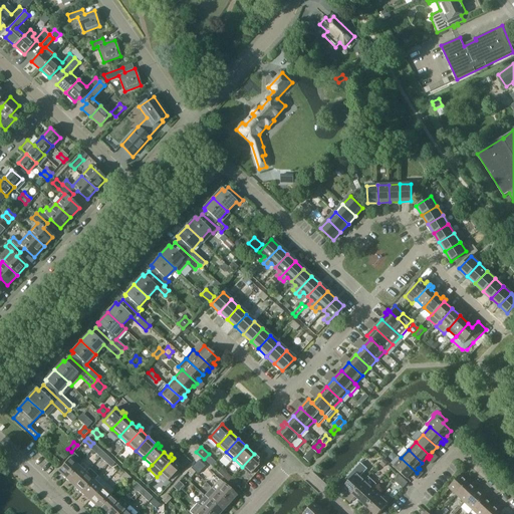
[(104,453),(100,458),(107,465),(111,460),(104,453)]
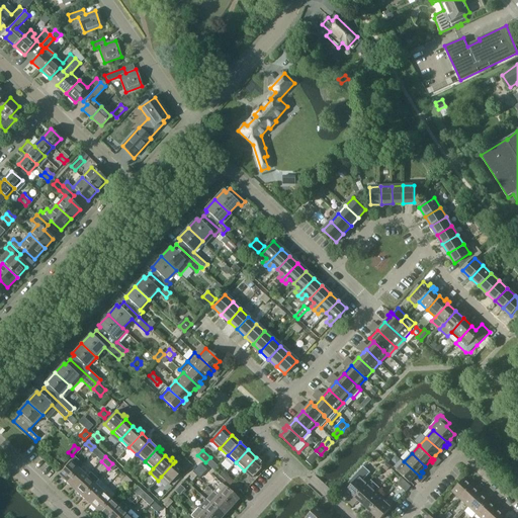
[(311,456),(306,461),(311,465),(316,460),(311,456)]
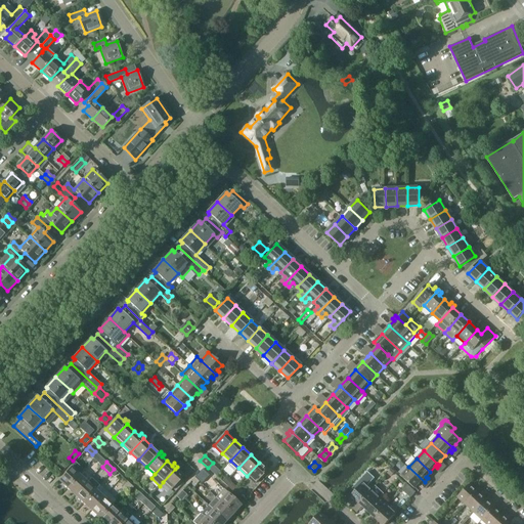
[(58,480),(67,488),(83,471),(84,471),(75,463),(58,480)]
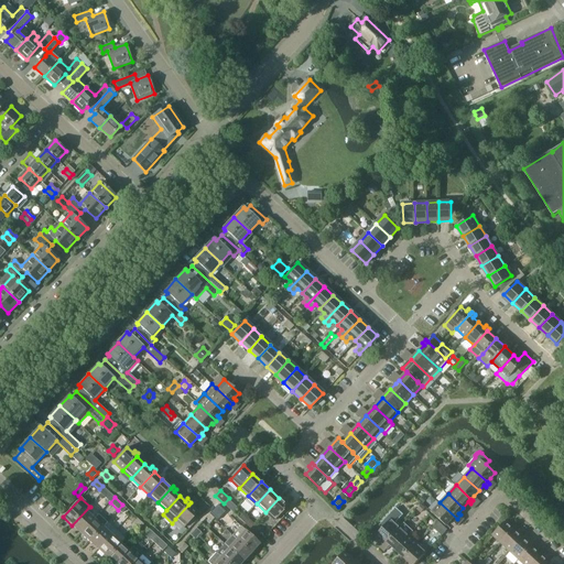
[(279,498),(266,512),(274,520),(288,506),(279,498)]
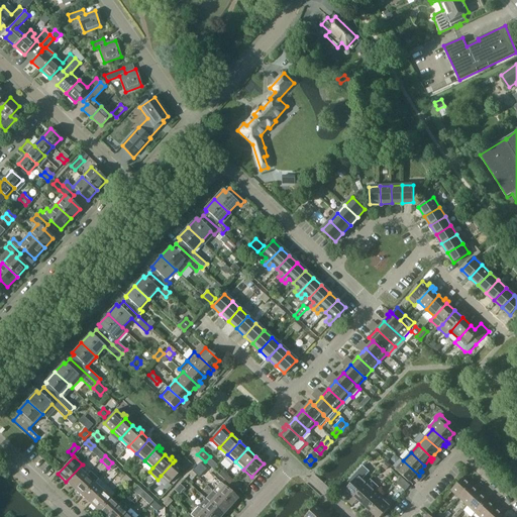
[(414,477),(416,479),(419,476),(403,460),(396,470),(409,482),(414,477)]
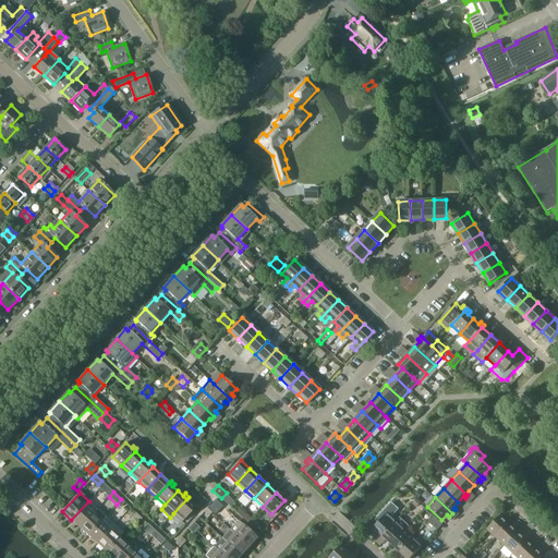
[(186,499),(173,513),(182,521),(195,507),(186,499)]
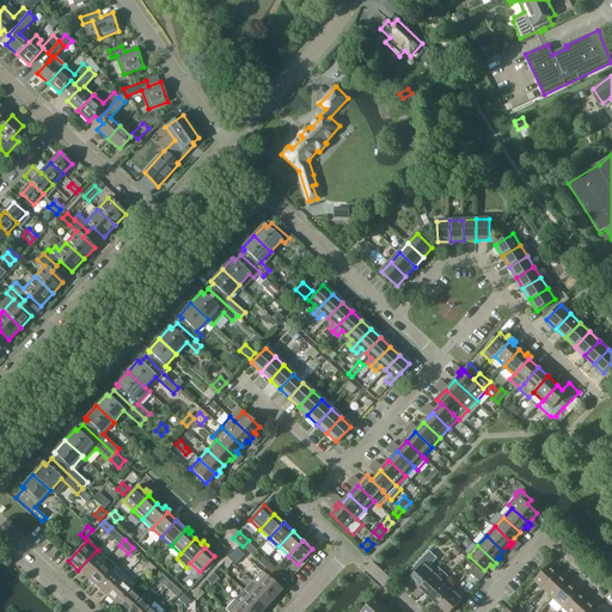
[(105,558),(97,550),(78,570),(87,579),(105,558)]
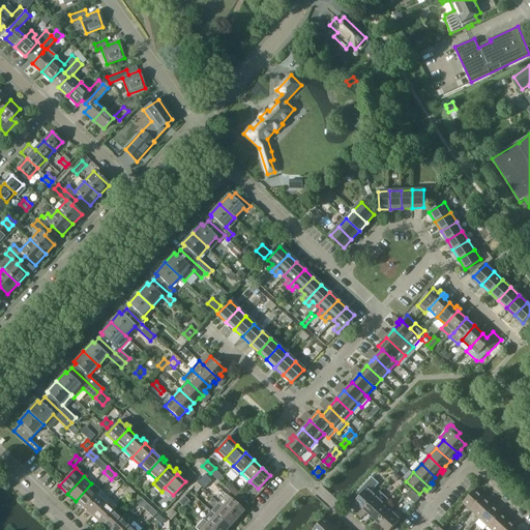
[(356,494),(359,497),(355,501),(363,509),(377,495),(372,492),(379,483),(373,477),(356,494)]
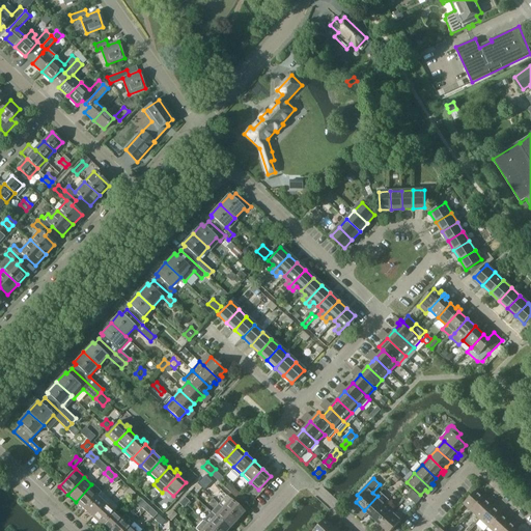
[(84,509),(101,492),(92,483),(91,484),(76,502),(84,509)]
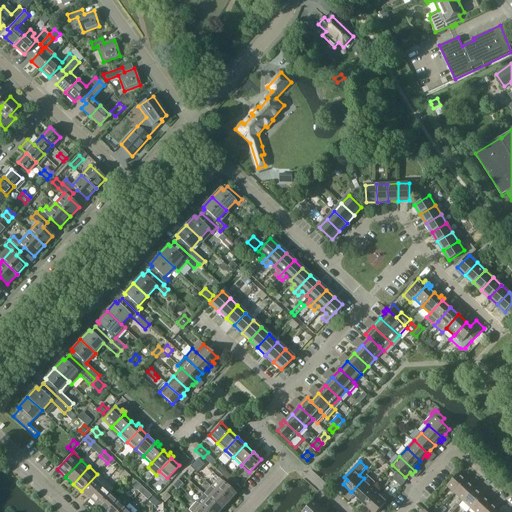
[(401,486),(406,481),(398,473),(393,478),(401,486)]
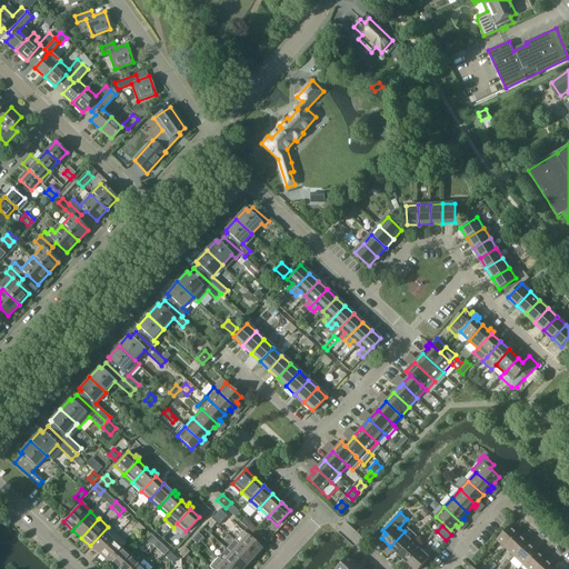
[(497,540),(506,548),(518,535),(509,526),(497,540)]
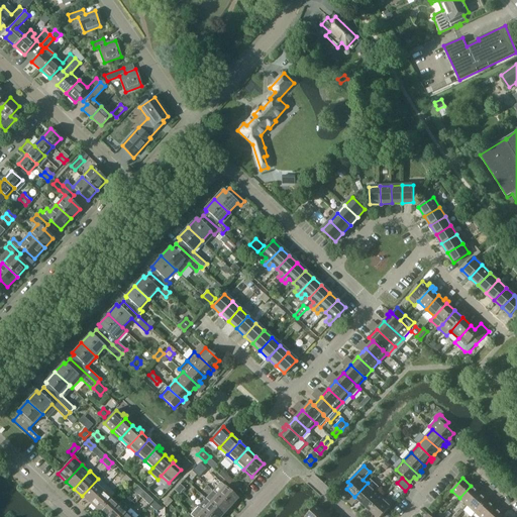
[(90,504),(106,486),(98,479),(82,496),(90,504)]
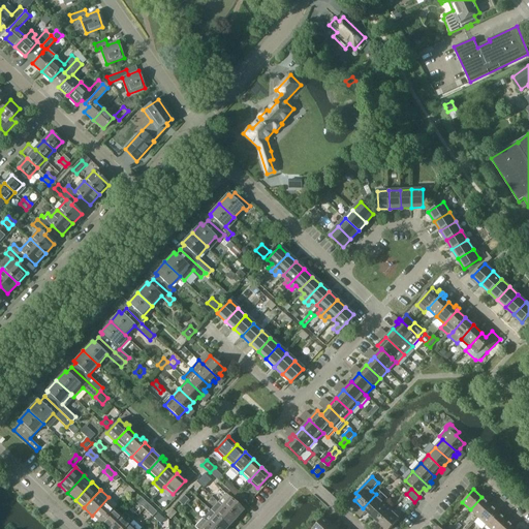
[(376,494),(363,508),(361,510),(364,514),(366,511),(371,516),(383,502),(387,498),(379,490),(376,494)]
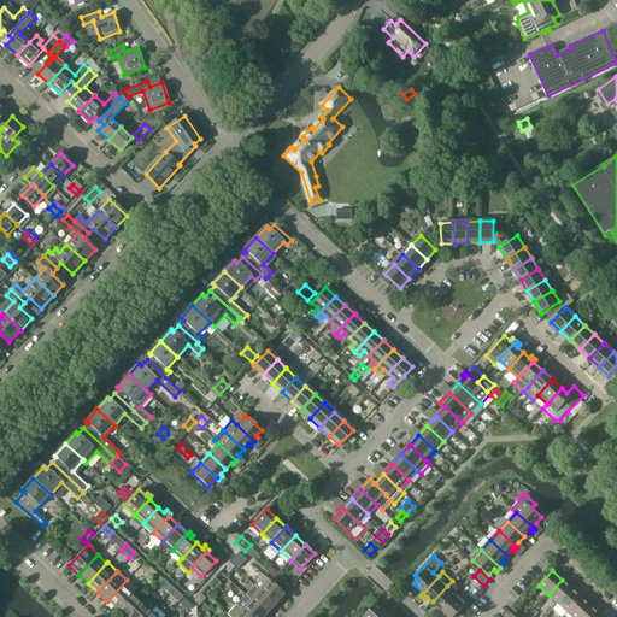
[(127,580),(107,601),(117,610),(131,594),(136,589),(127,580)]
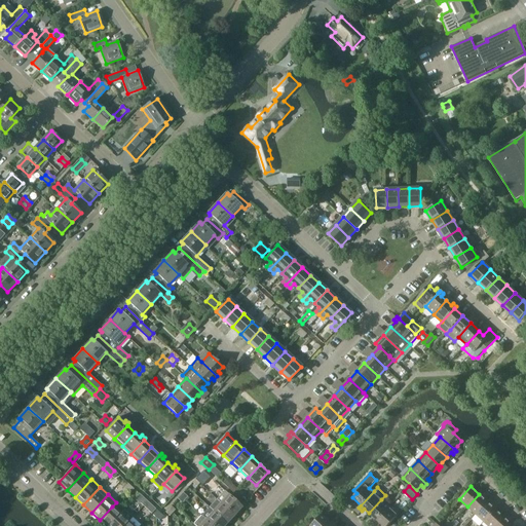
[(479,494),(467,506),(475,514),(487,501),(479,494)]
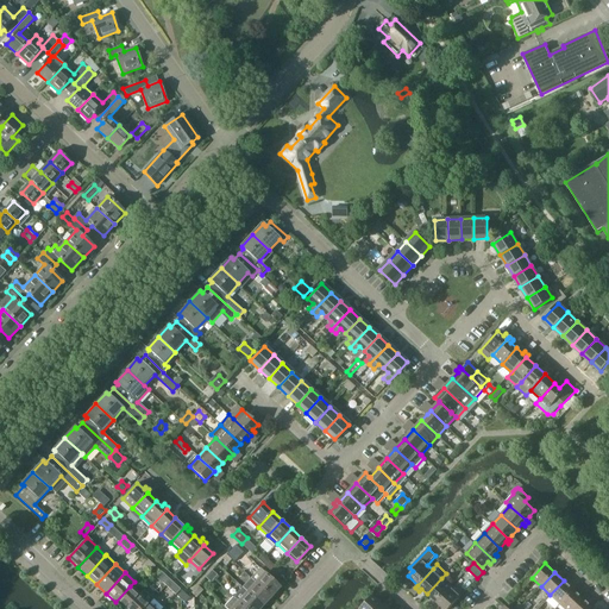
[(256,582),(271,596),(280,588),(264,573),(256,582)]
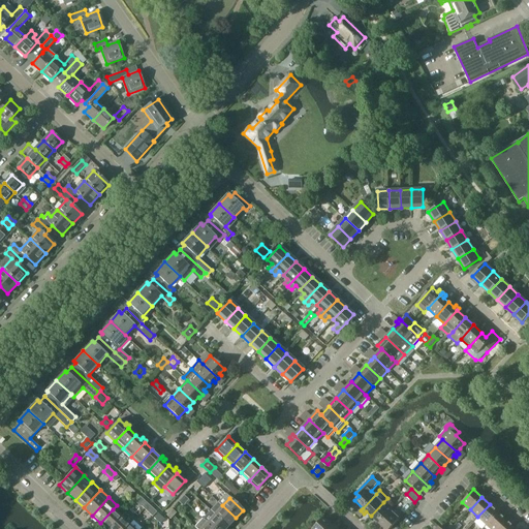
[(236,518),(222,505),(218,502),(210,510),(227,526),(236,518)]
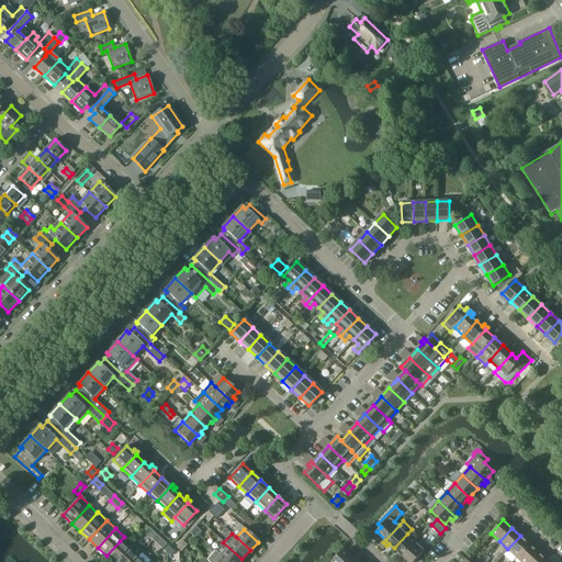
[(394,548),(403,557),(416,541),(407,534),(394,548)]
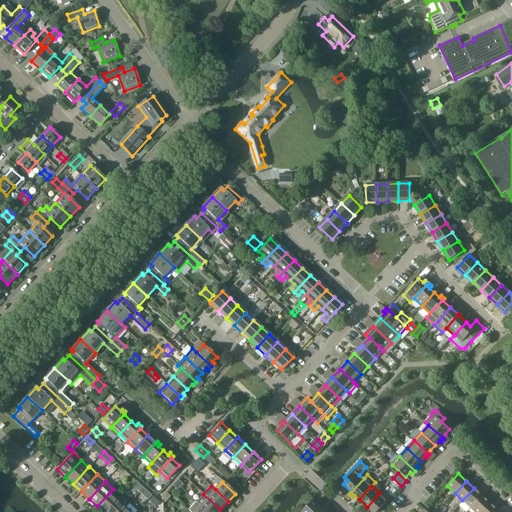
[(474,488),(462,500),(470,507),(481,495),(474,488)]
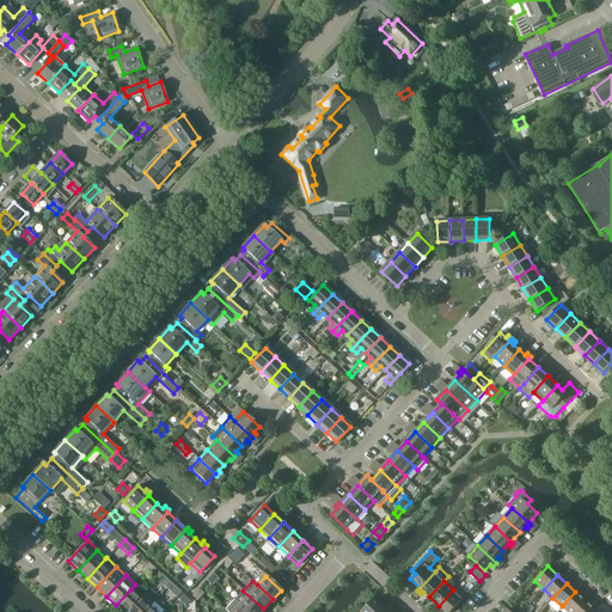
[(126,611),(140,598),(130,589),(116,605),(123,611),(126,611)]
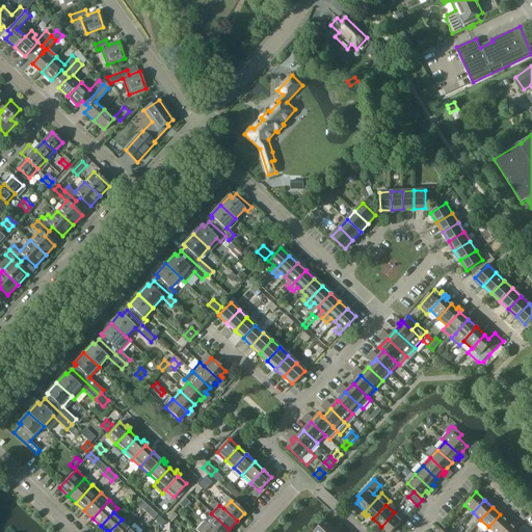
[(387,531),(391,531),(398,526),(402,521),(394,512),(381,527),(379,529),(382,531),(384,529),(387,531)]
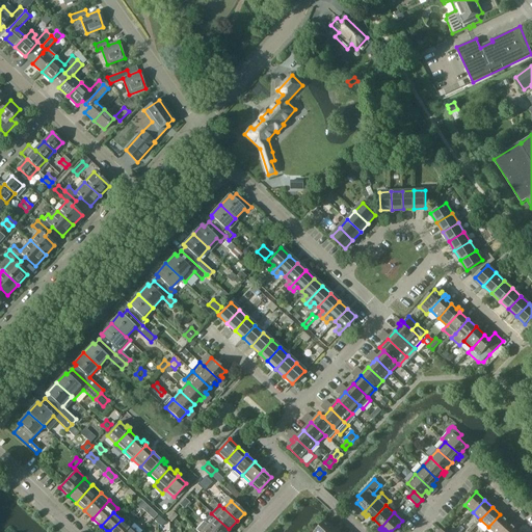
[(225,531),(229,529),(211,513),(204,521),(208,525),(215,531),(225,531)]
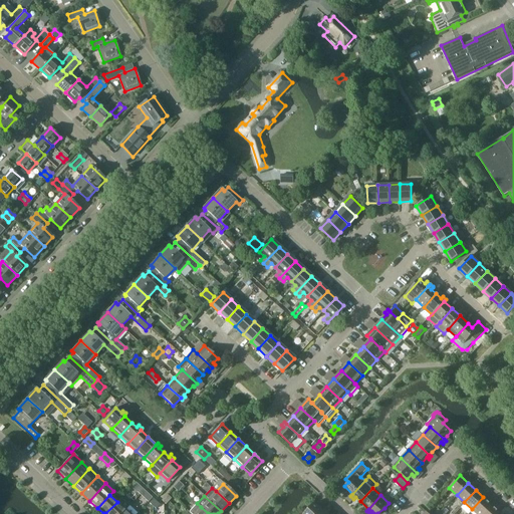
[(483,497),(472,509),(477,513),(482,513),(491,504),(483,497)]
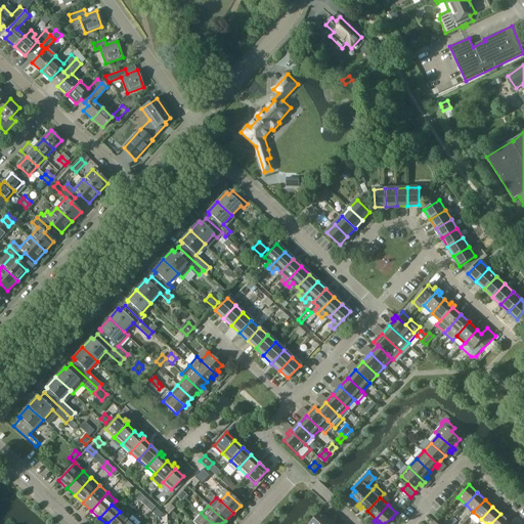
[(120,512),(107,523),(123,523),(128,519),(120,512)]
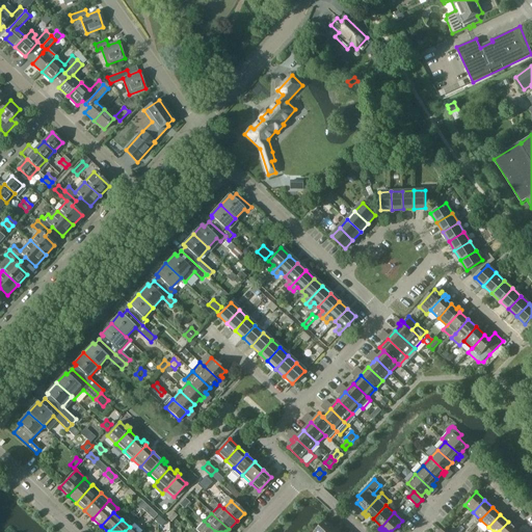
[(325,521),(314,531),(329,531),(334,528),(325,521)]
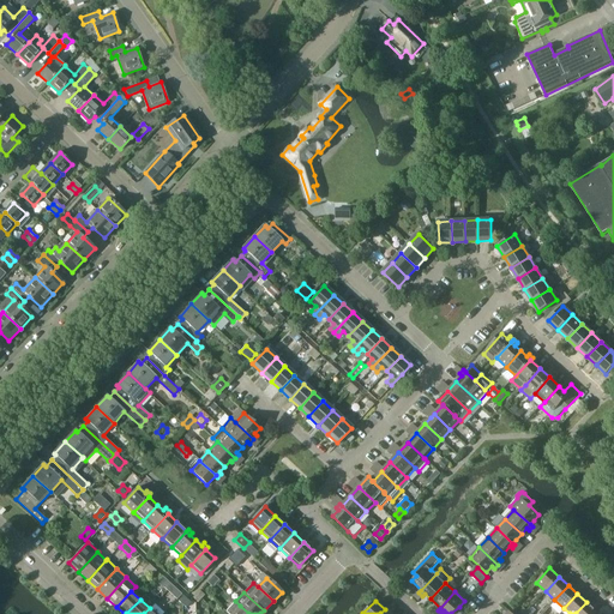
[(587,602),(576,613),(593,613),(596,611),(587,602)]
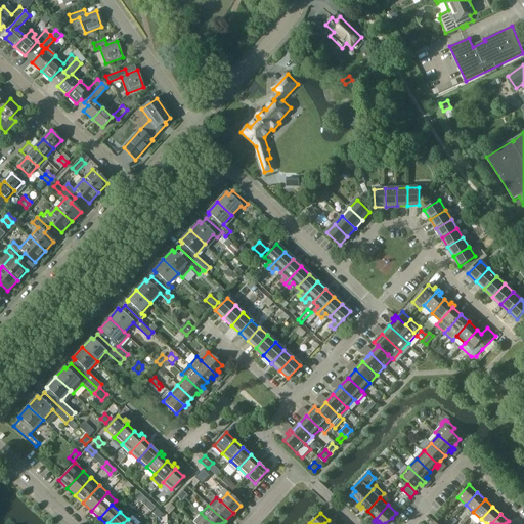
[(132,515),(128,519),(123,523),(138,523),(140,522),(132,515)]
